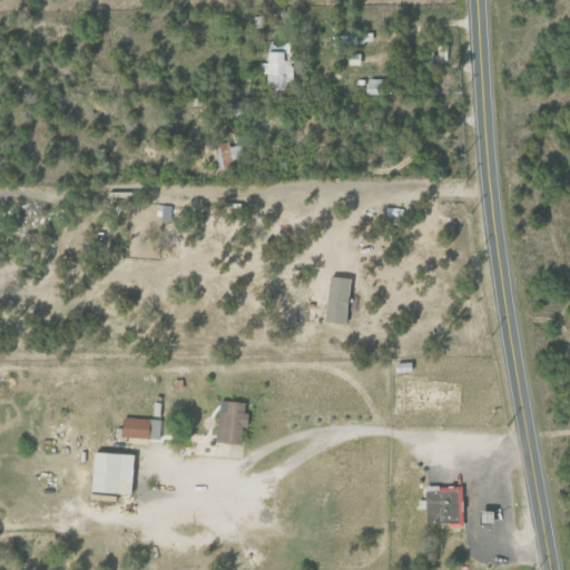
[(265,51),(265,62),(259,62),(259,74),(267,74),(267,89),(292,89),(291,42),(282,42),(282,51),(265,51)]
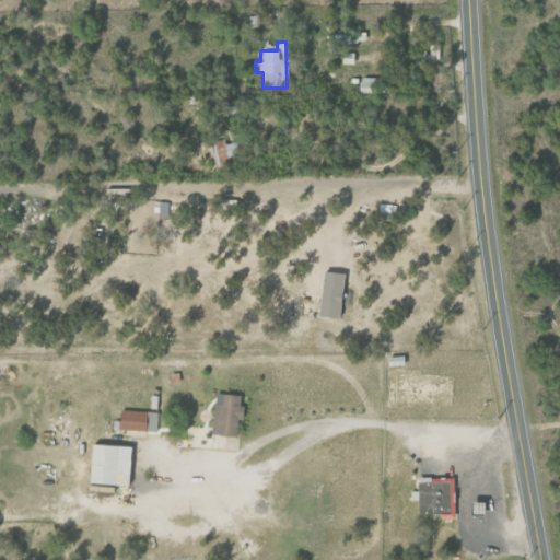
[(214,164),(238,159),(235,142),(224,144),(224,139),(210,142),(214,164)]
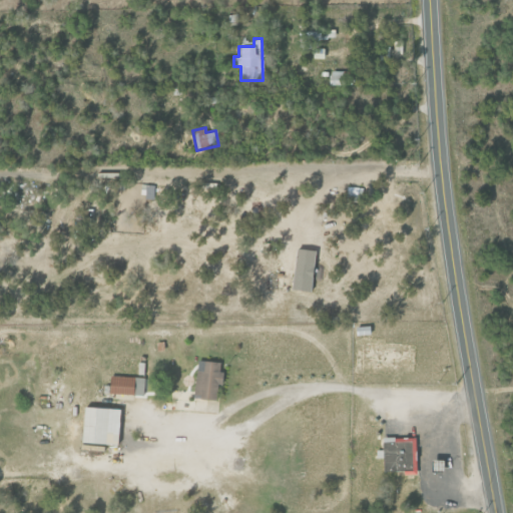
[(292,290),(310,292),(314,250),(296,248),(292,290)]
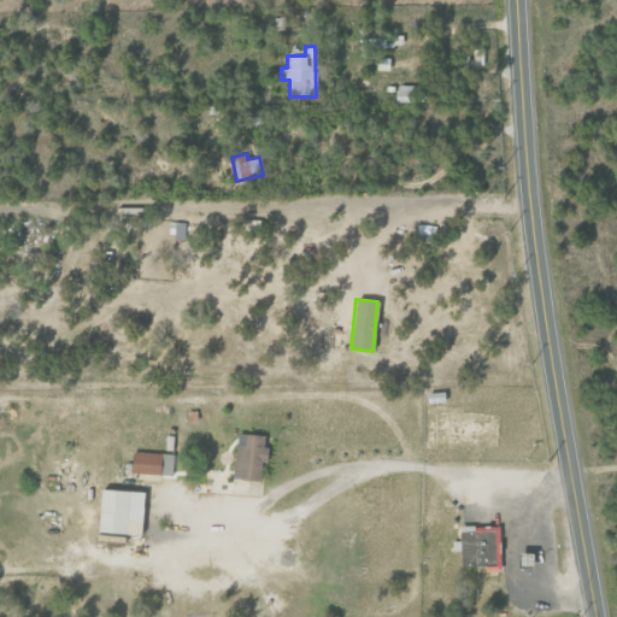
[(264,436),(244,434),(242,446),(235,445),(231,479),(260,481),(264,436)]
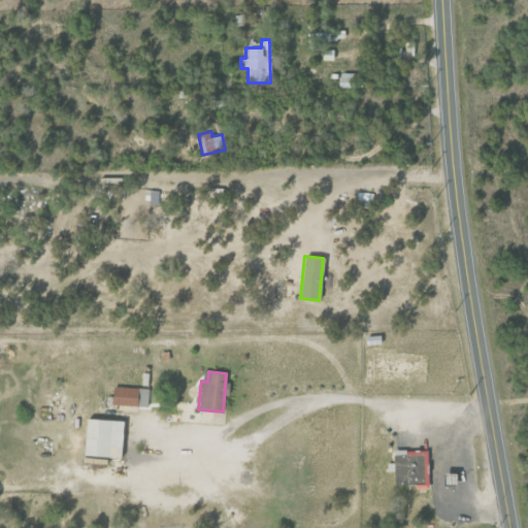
[(147,388),(112,387),(111,405),(146,406),(147,388)]
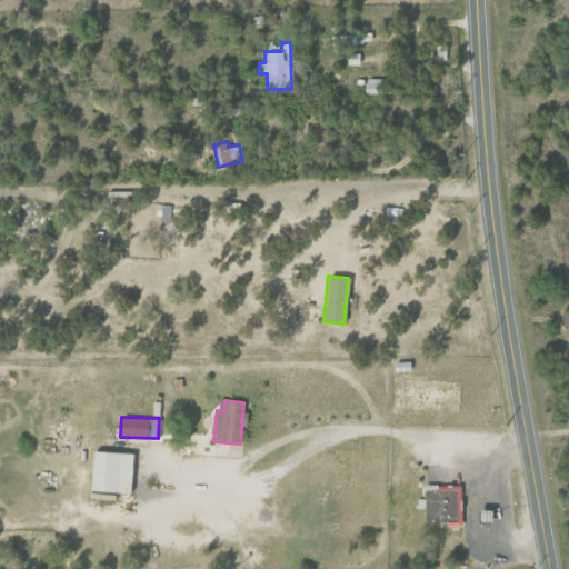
[(131,453),(91,451),(89,491),(129,492),(131,453)]
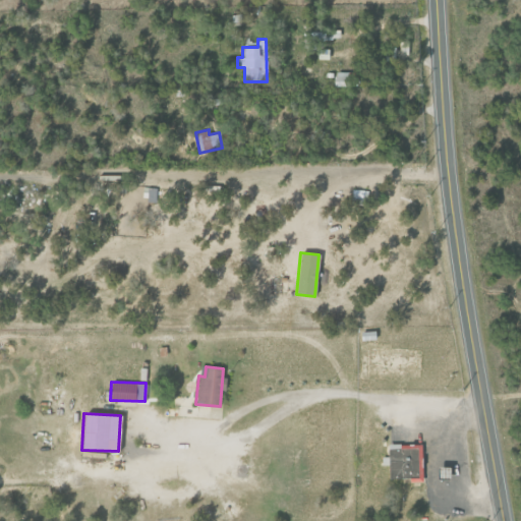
[(421,479),(420,445),(388,446),(389,480),(421,479)]
